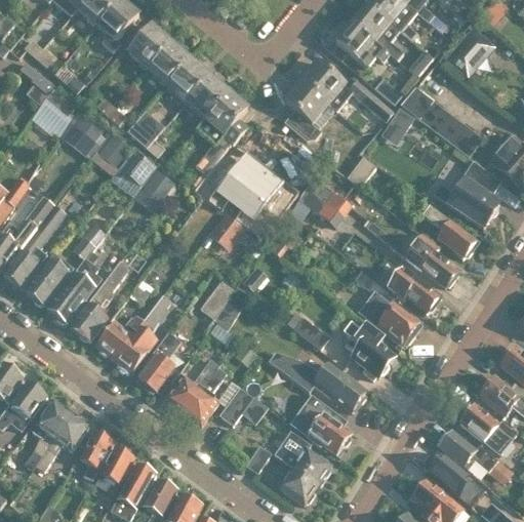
[(71,15),(78,7),(84,0),(52,0),(71,15)]
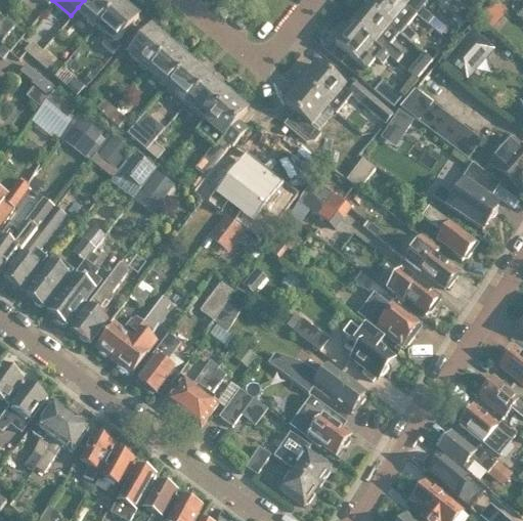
[(84,0),(78,7),(97,24),(117,0),(84,0)]
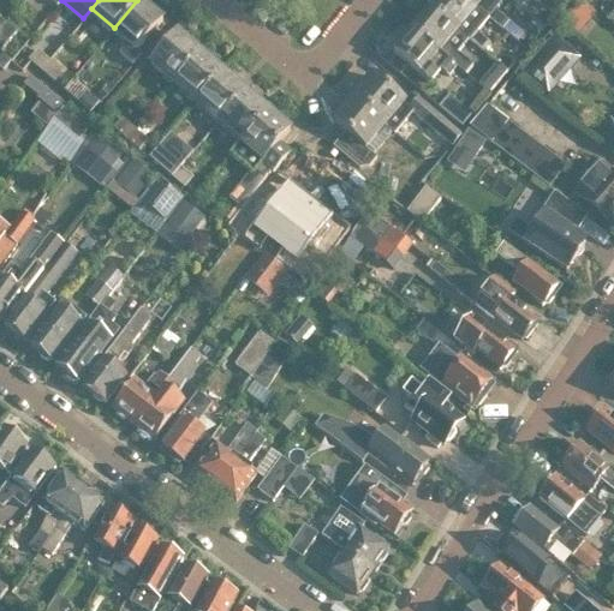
[(137,0),(114,28),(125,37),(120,49),(133,60),(142,49),(138,46),(164,16),(144,0),(137,0)]
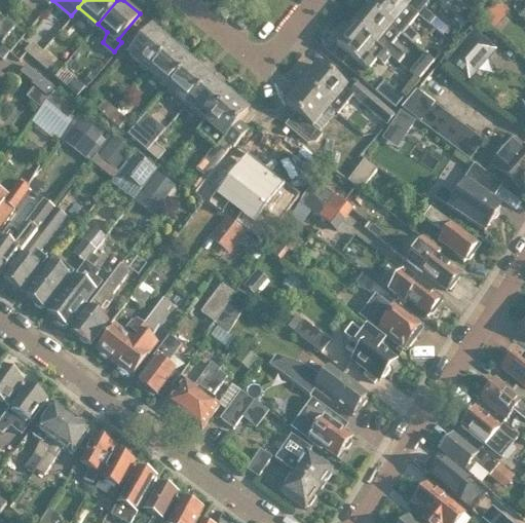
[(417,10),(405,0),(369,0),(368,1),(401,29),(413,39),(418,32),(407,23),(417,10)]
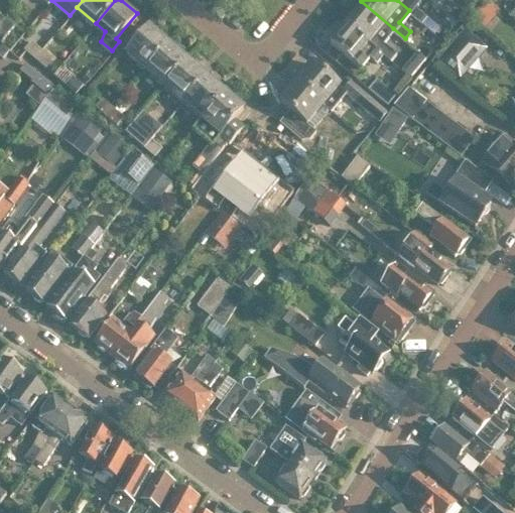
[(397,0),(409,10),(420,20),(426,13),(410,0),(397,0)]
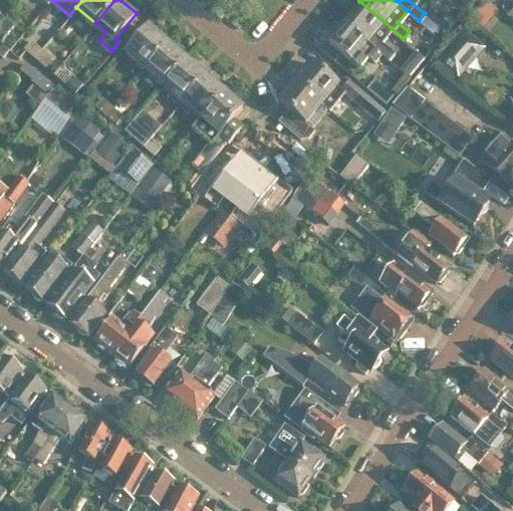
[(479,0),(469,12),(481,22),(495,7),(487,0),(479,0)]
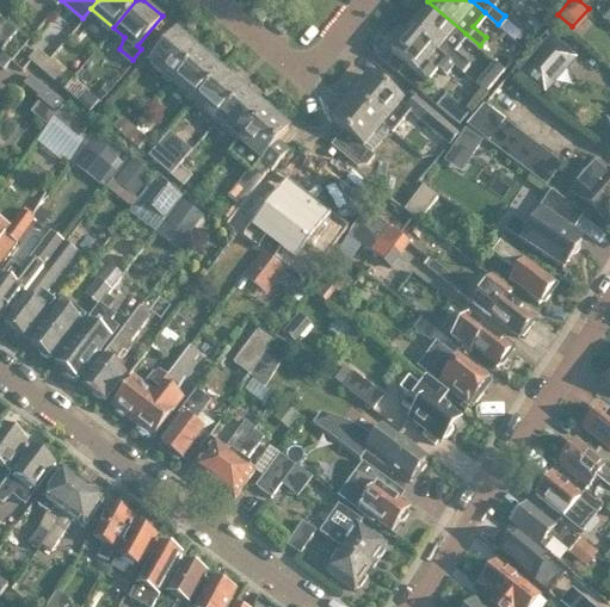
[(454,47),(466,33),(427,1),(410,24),(454,61),(462,68),(469,60),(454,47)]
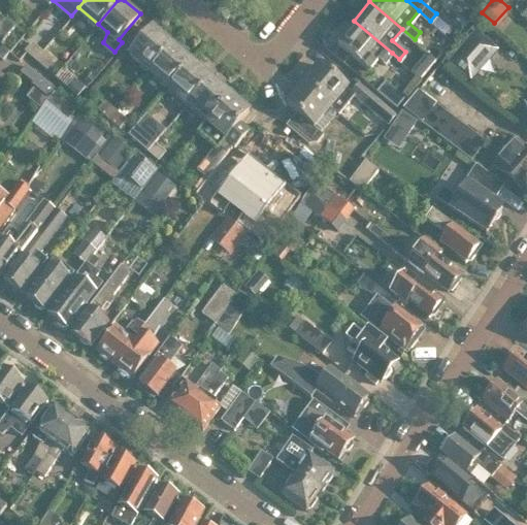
[(436,13),(430,21),(443,31),(449,24),(436,13)]
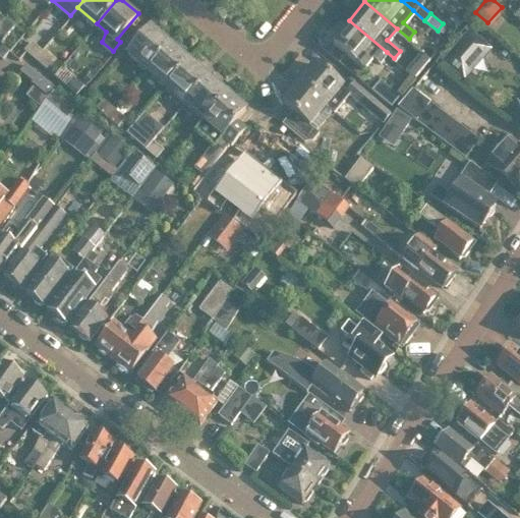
[(6,14),(0,21),(0,40),(15,22),(6,14)]
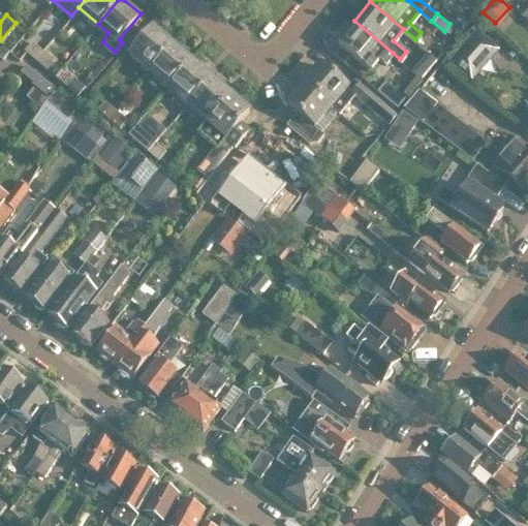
[(393,53),(354,21),(338,40),(370,67),(379,55),(386,61),(393,53)]
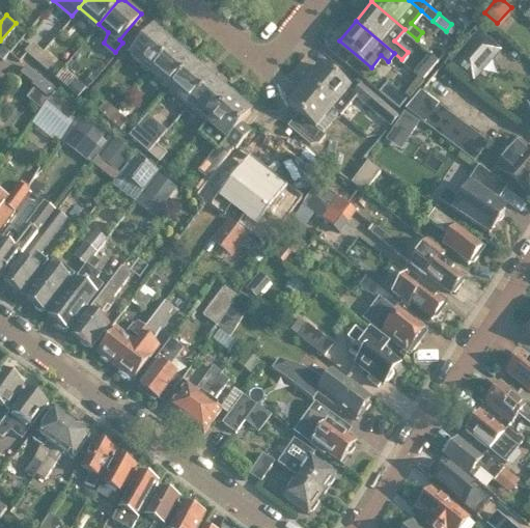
[(131,51),(150,68),(173,42),(154,25),(131,51)]
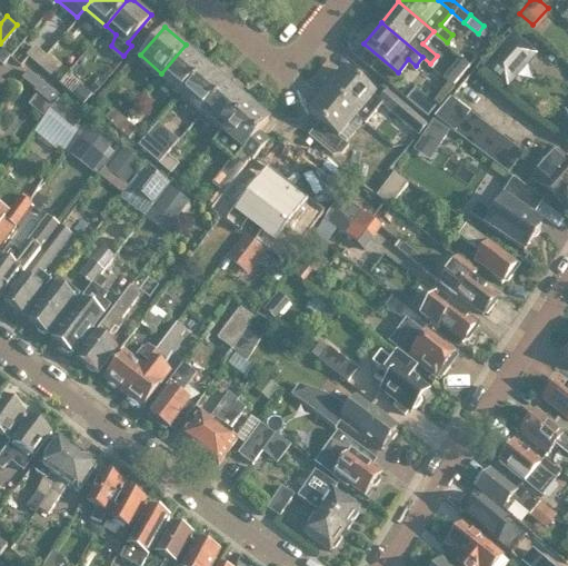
[(536,49),(511,28),(481,62),(506,83),(536,49)]
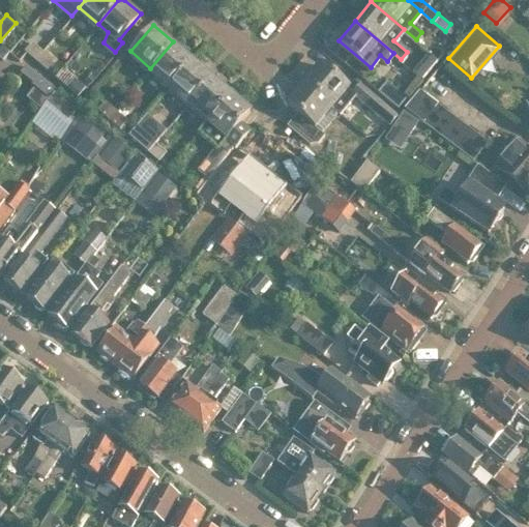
[(36,58),(43,49),(31,37),(23,46),(36,58)]
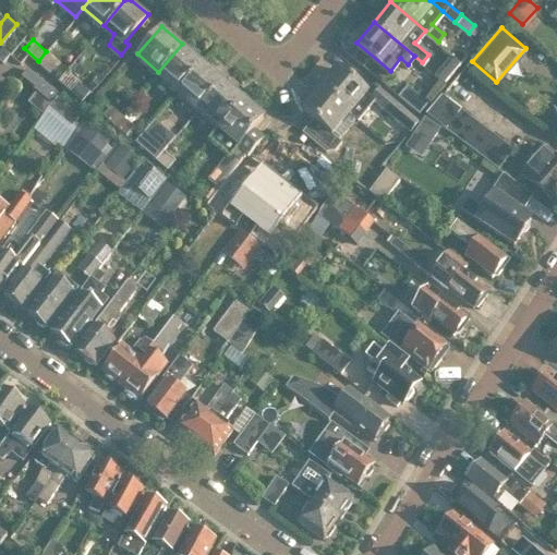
[(182,44),(158,72),(179,89),(203,61),(182,44)]
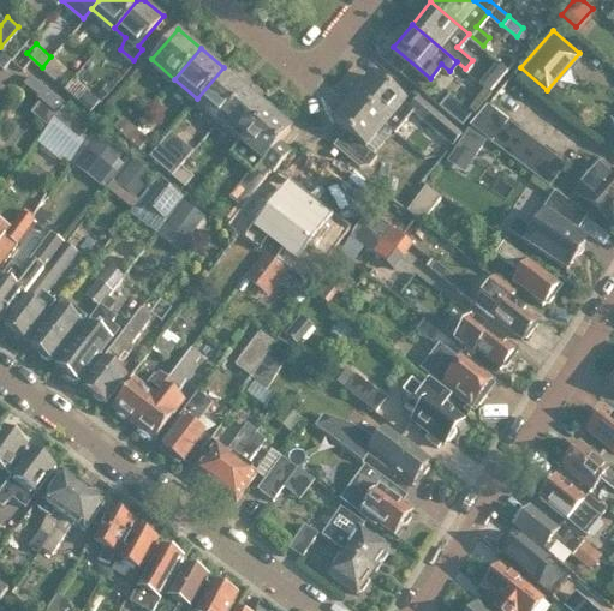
[(51,57),(42,67),(53,76),(60,65),(51,57)]
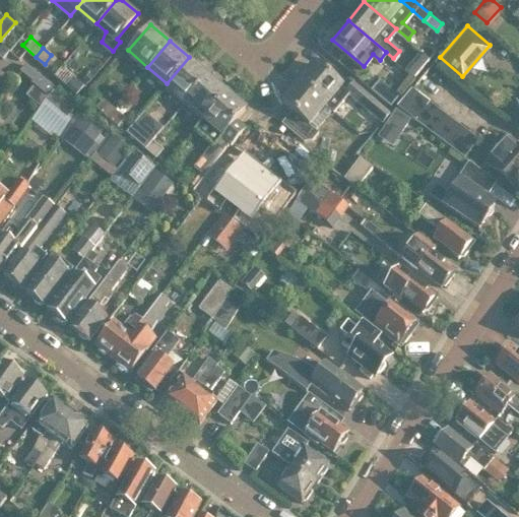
[(189,57),(167,83),(185,99),(205,76),(207,73),(189,57)]
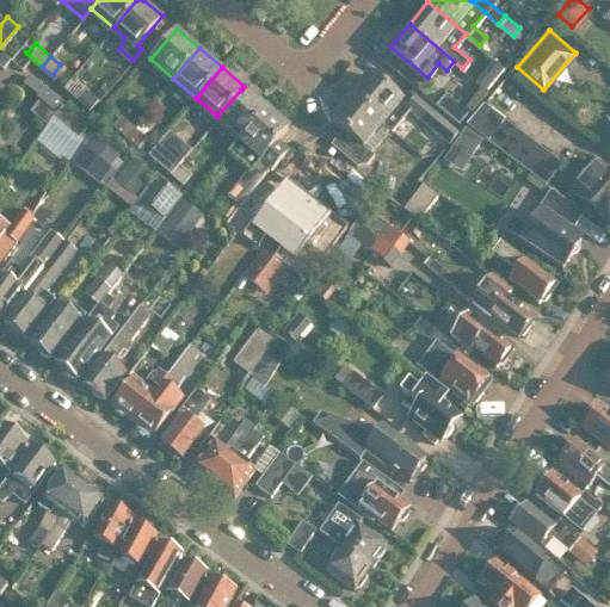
[(355,92),(353,93),(392,125),(394,128),(411,107),(406,103),(407,101),(402,98),(404,97),(373,70),(364,80),(361,76),(350,88),(355,92)]
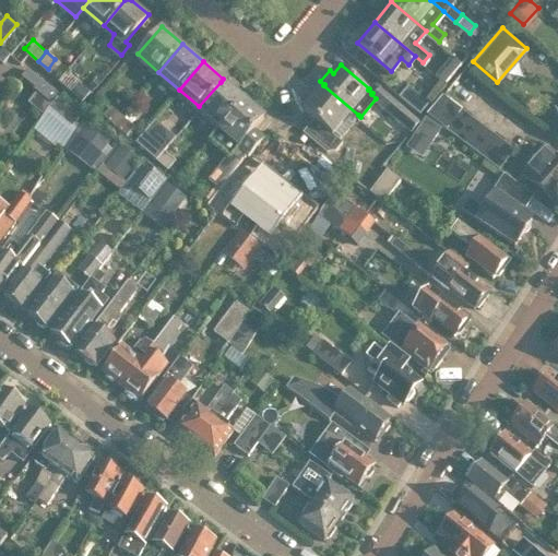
[(40,108),(49,98),(56,90),(37,75),(31,84),(35,87),(27,98),(40,108)]
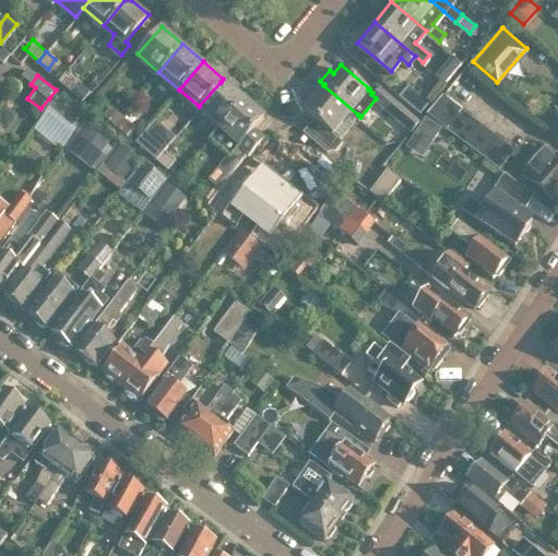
[(80,96),(87,87),(75,77),(68,86),(80,96)]
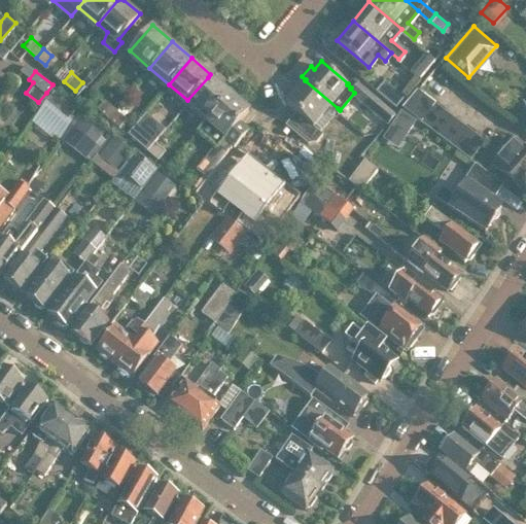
[(210,74),(208,77),(187,100),(207,116),(230,91),(210,74)]
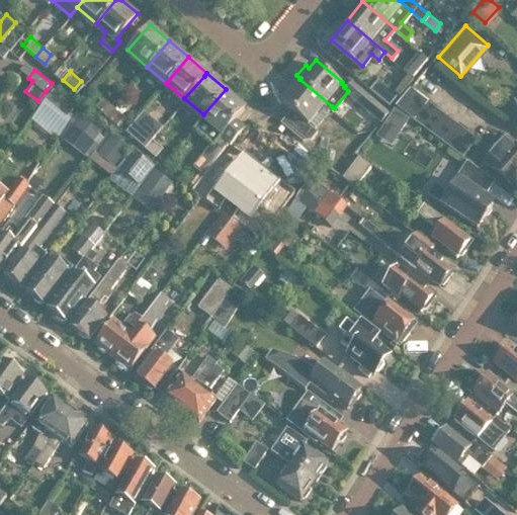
[(370,85),(389,101),(397,92),(377,76),(370,85)]
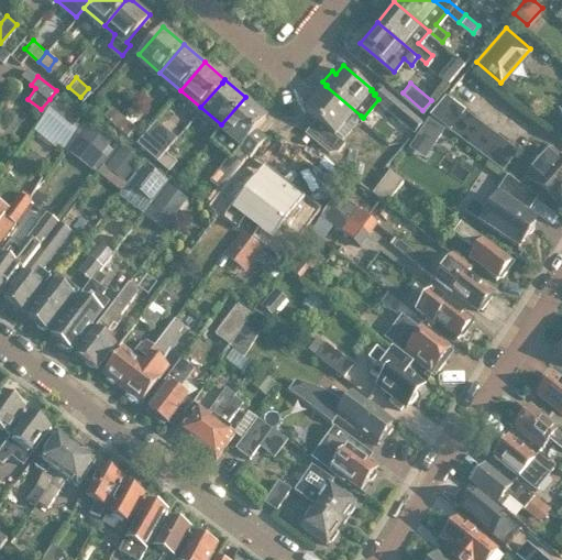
[(382,85),(375,94),(374,95),(378,99),(414,129),(422,119),(412,110),(382,85)]
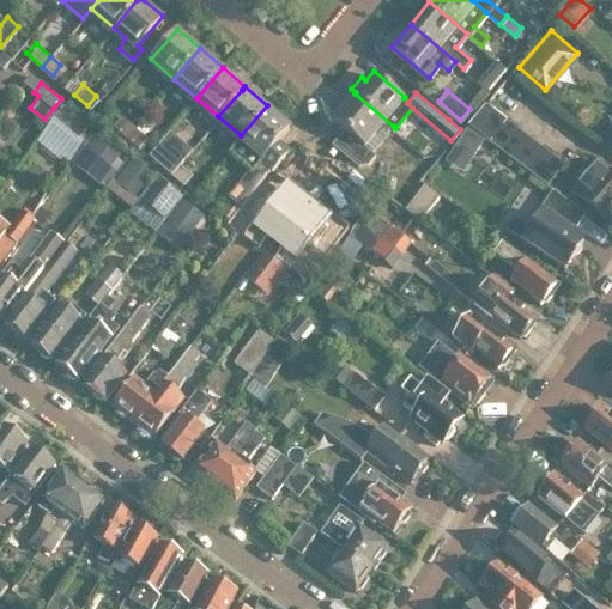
[(393,126),(355,93),(335,116),(347,126),(334,141),(359,162),(371,159),(379,151),(368,142),(369,140),(376,146),(393,126)]
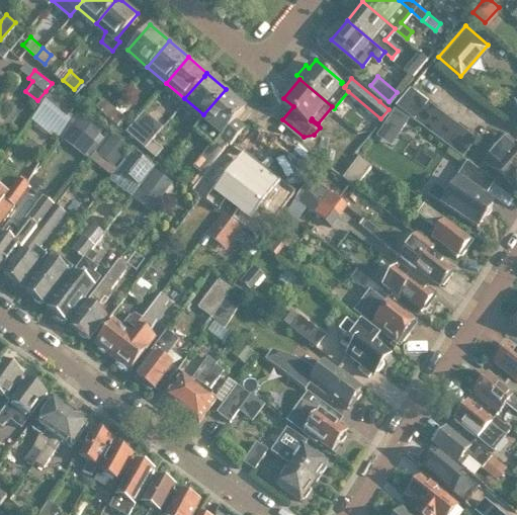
[(429,97),(429,98),(411,85),(397,101),(416,115),(464,153),(479,136),(429,97)]
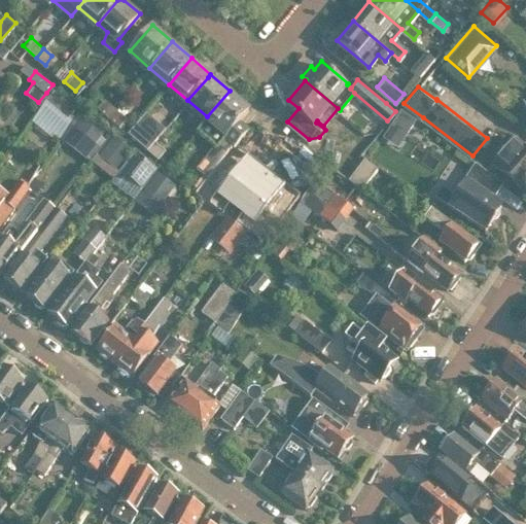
[(249,127),(247,125),(240,118),(249,107),(230,91),(207,116),(198,128),(215,143),(197,165),(204,172),(208,175),(233,142),(235,143),(249,127)]
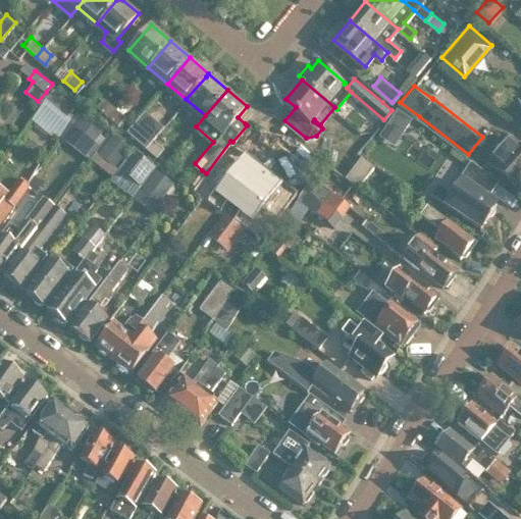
[(107,115),(115,106),(101,94),(93,103),(107,115)]
